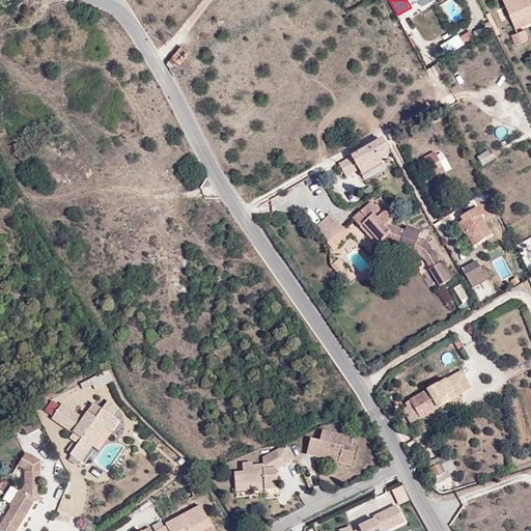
[(530,12),(530,0),(502,0),(511,21),(530,12)]
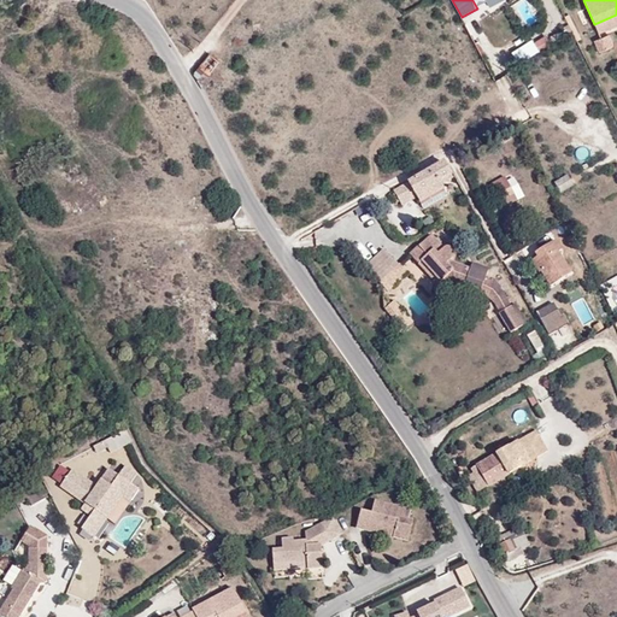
[(597,30),(616,21),(616,15),(594,24),(597,30)]
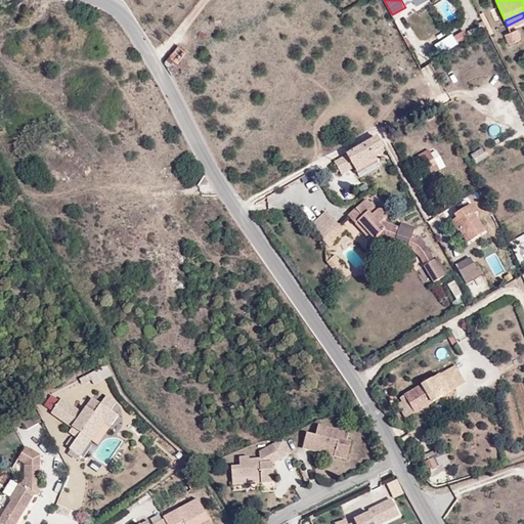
[(522,39),(517,29),(505,34),(509,44),(522,39)]
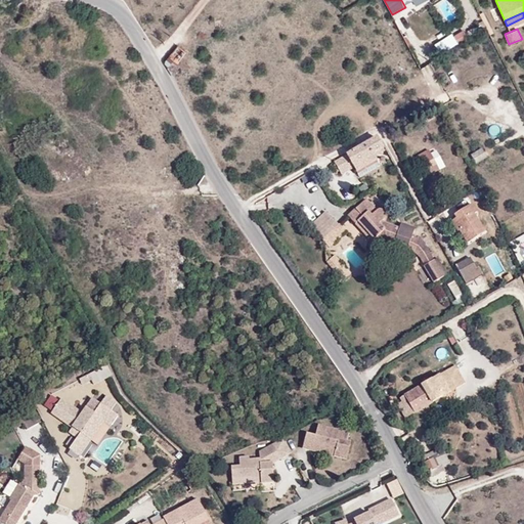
[(177,45),(168,56),(177,63),(186,52),(177,45)]
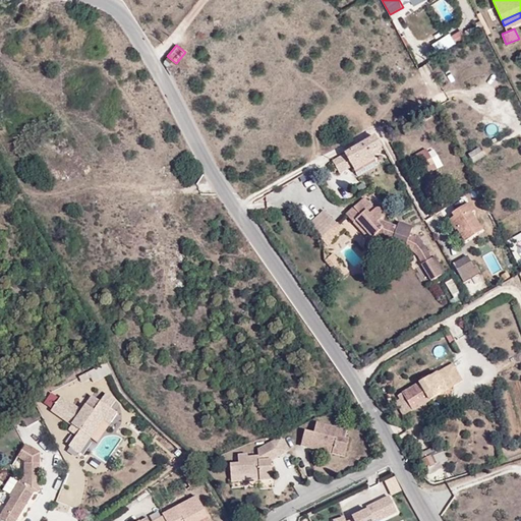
[(176,63),(167,56),(162,62),(172,77),(180,66),(176,63)]
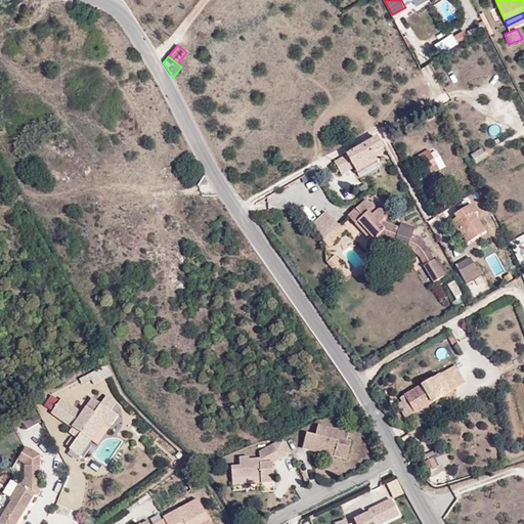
[(377,161),(375,158),(373,154),(383,147),(377,138),(335,163),(342,175),(354,168),(356,172),(377,161)]
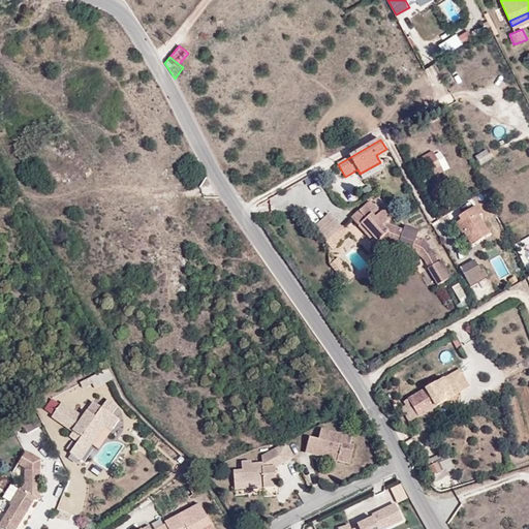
[(376,155),(378,159),(389,153),(386,149),(376,155)]
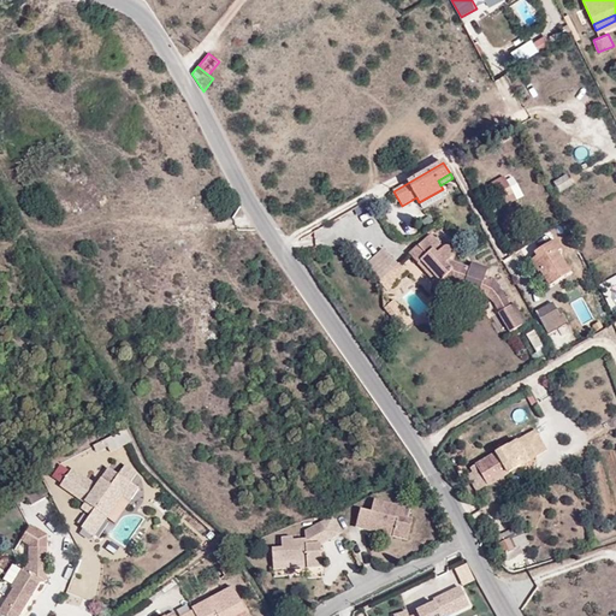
[(567,176),(552,183),(558,194),(573,187),(567,176)]
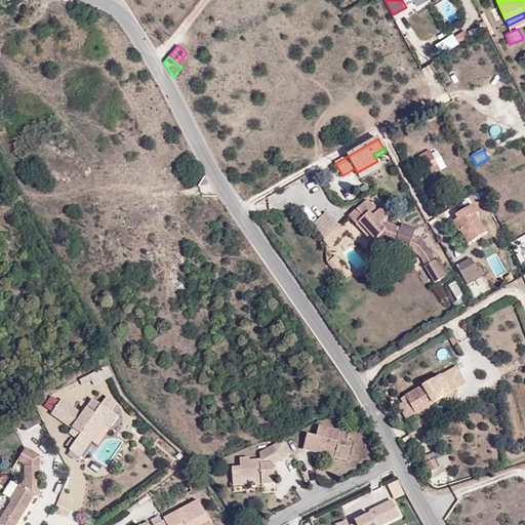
[(441,170),(432,155),(423,159),(432,175),(441,170)]
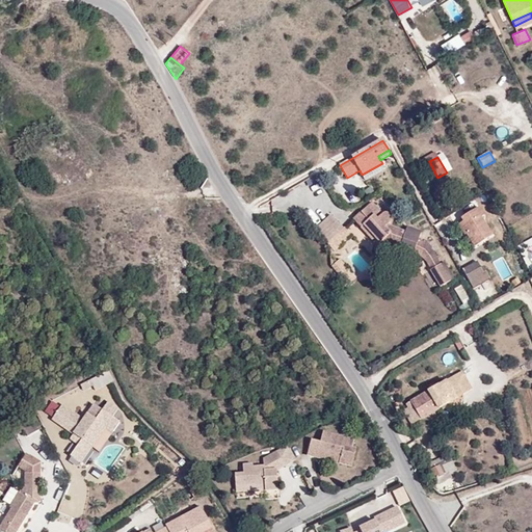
[(382,215),(371,203),(352,219),(377,246),(381,242),(413,255),(421,232),(407,227),(405,232),(387,225),(391,221),(391,217),(390,215),(387,214),(383,213),(382,215)]
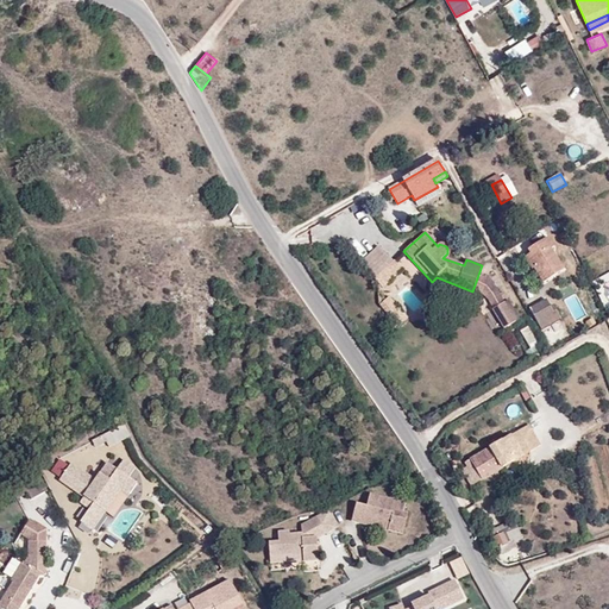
[(553,246),(548,238),(527,251),(529,255),(523,259),(532,272),(535,270),(544,283),(564,269),(551,249),(553,246)]
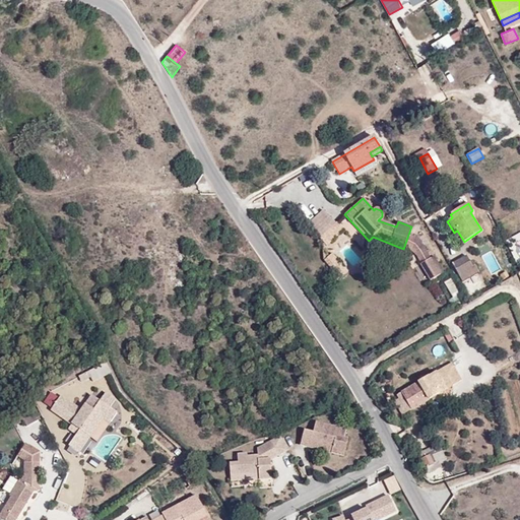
[(320,239),(326,246),(343,231),(336,222),(335,223),(323,210),(308,223),(320,237),(320,239)]
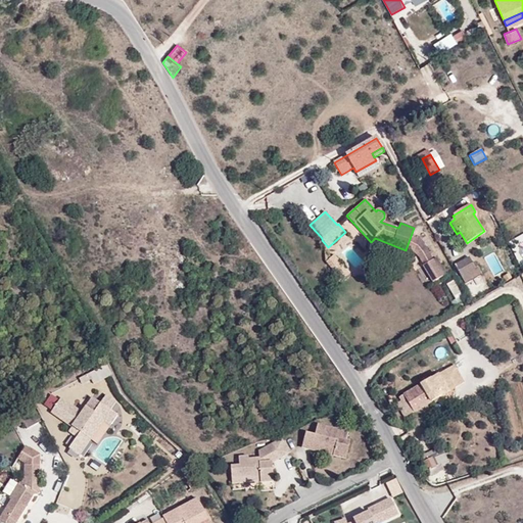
[(349,274),(333,254),(326,262),(342,281),(349,274)]
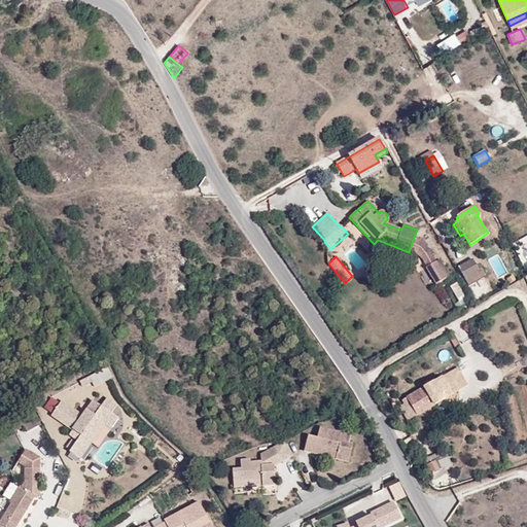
[(483,278),(472,259),(458,268),(468,285),(483,278)]
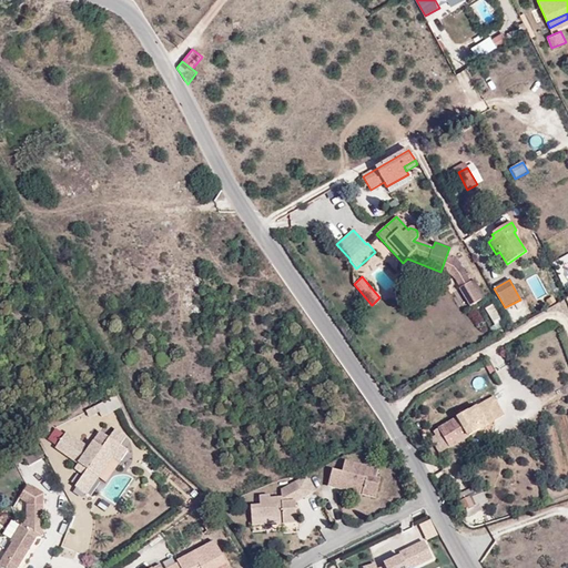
[(477,306),(487,300),(476,281),(465,287),(477,306)]
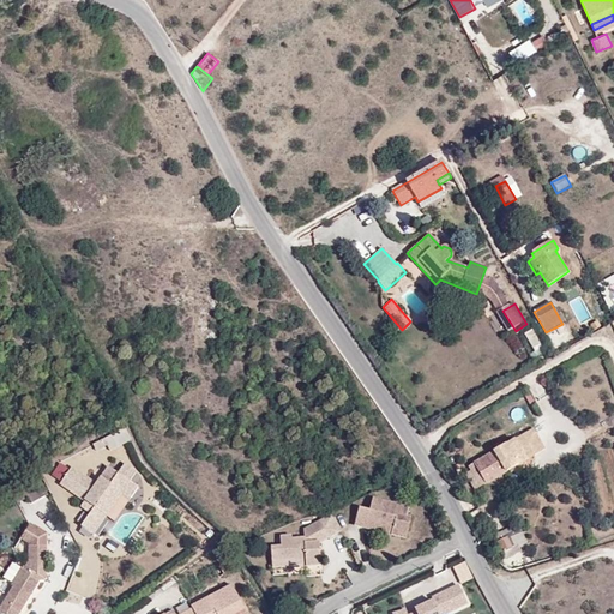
[(108,444),(110,449),(132,438),(126,426),(104,438),(108,444)]
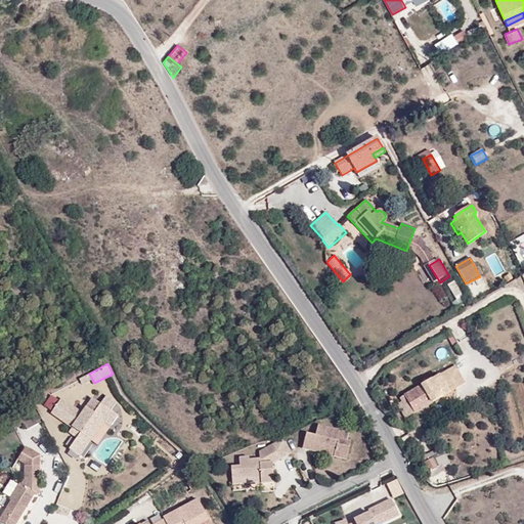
[(454,365),(446,370),(457,388),(465,383),(454,365)]
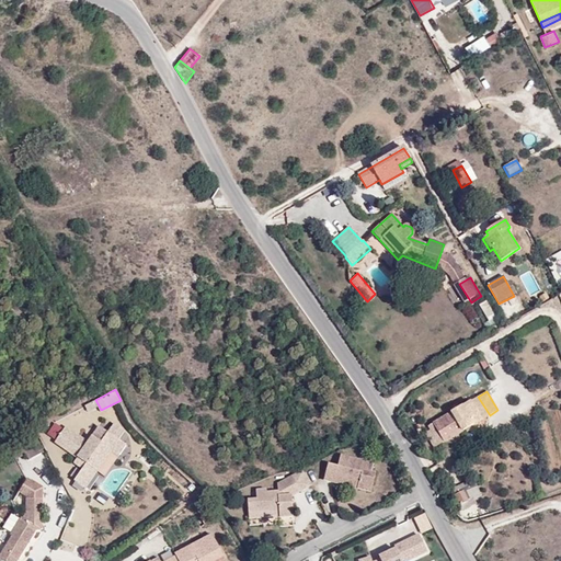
[(490,415),(478,397),(470,401),(481,421),(490,415)]
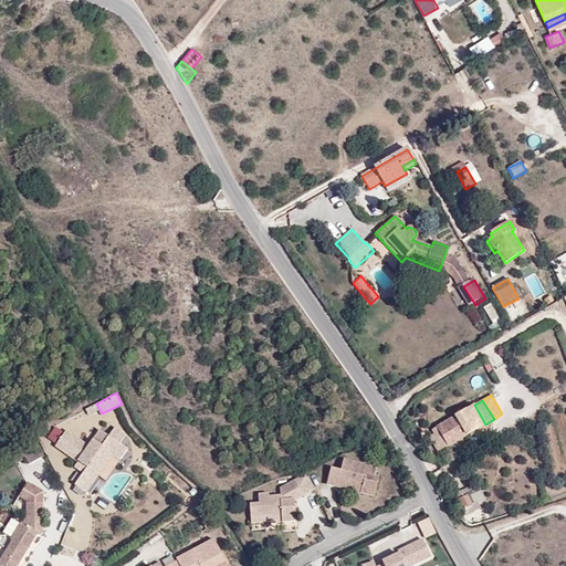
[(88,415),(100,409),(96,404),(86,409),(88,415)]
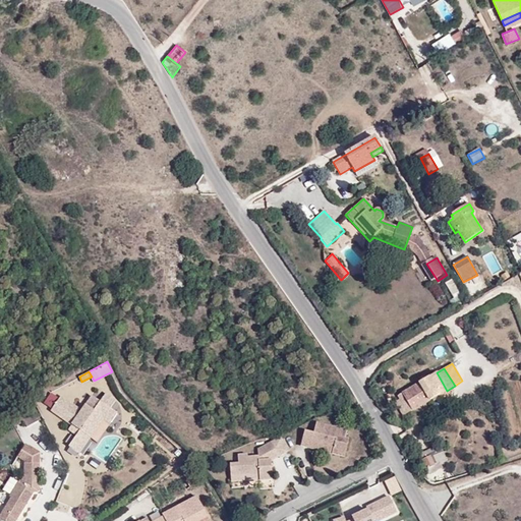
[(447,391),(437,372),(436,372),(397,396),(407,412),(411,409),(413,410),(447,391)]
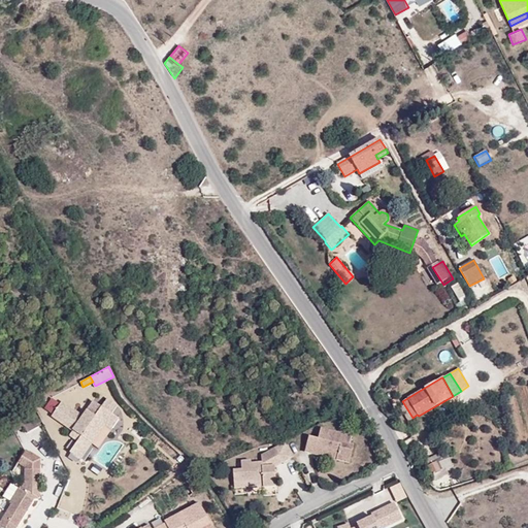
[(53,416),(73,431),(81,436),(78,441),(70,453),(80,460),(105,424),(112,429),(120,419),(112,414),(118,406),(107,399),(102,407),(94,401),(84,417),(62,402),(53,416)]
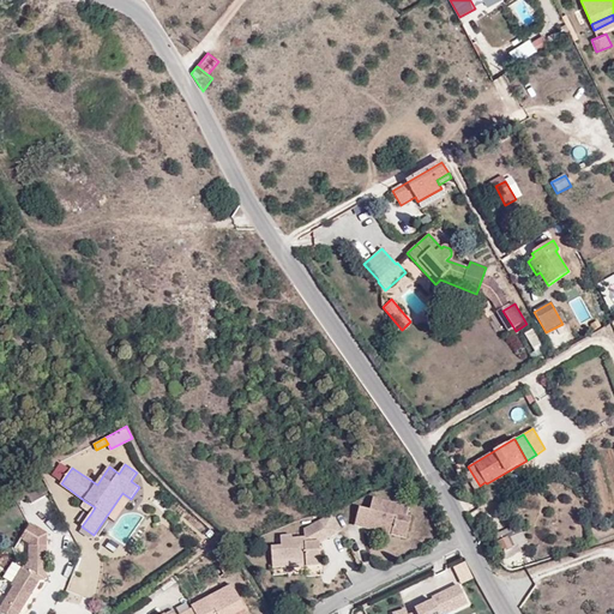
[(40,481),(24,491),(31,504),(47,494),(40,481)]
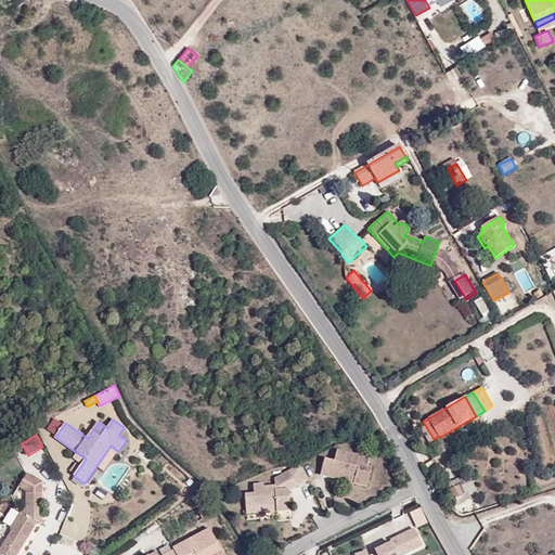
[(353,479),(352,483),(366,488),(372,468),(368,467),(370,459),(337,450),(334,461),(324,459),(321,475),(332,478),(333,474),(353,479)]
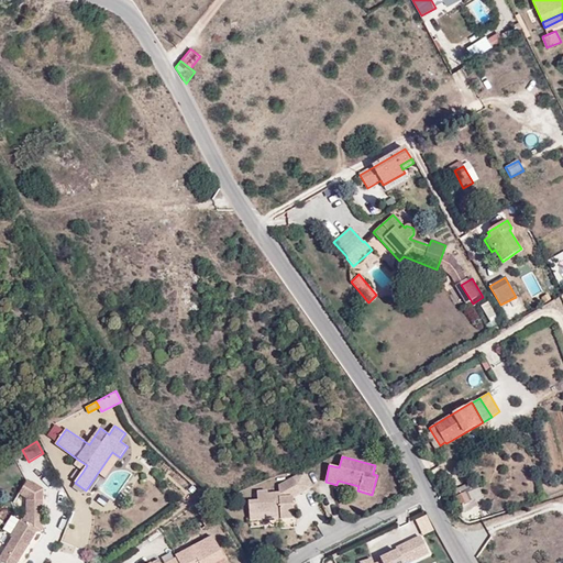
[(87,465),(78,460),(75,464),(84,471),(87,465)]
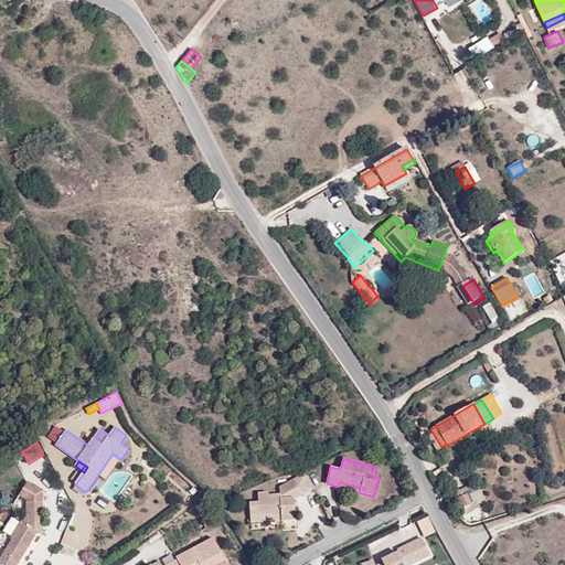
[(292,478),(301,493),(312,487),(304,471),(292,478)]
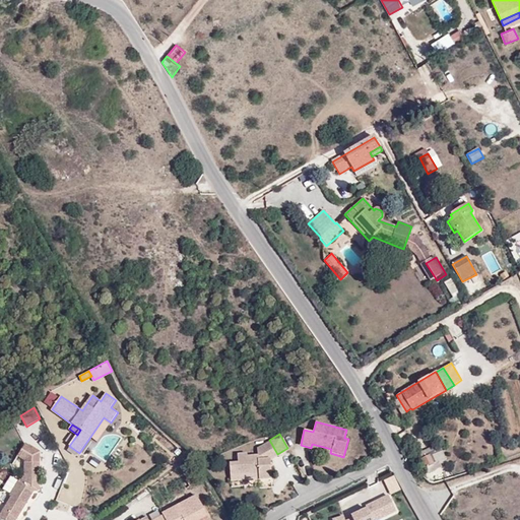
[(258,459),(269,458),(277,454),(269,440),(257,447),(258,455),(258,459)]
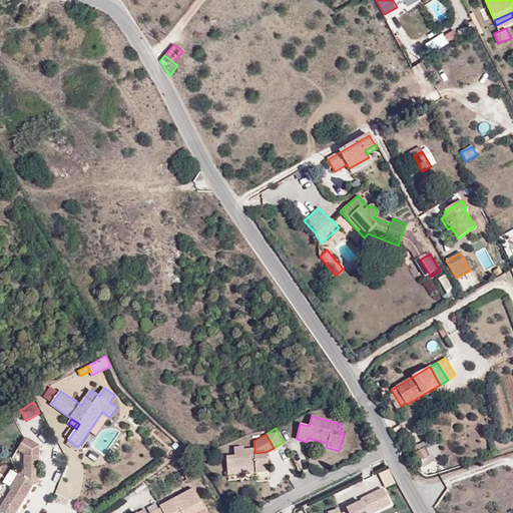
[(0,510),(4,512),(16,512),(26,498),(29,493),(33,485),(38,484),(38,446),(25,437),(17,450),(24,455),(23,469),(20,474),(17,471),(7,487),(10,490),(0,507),(0,510)]
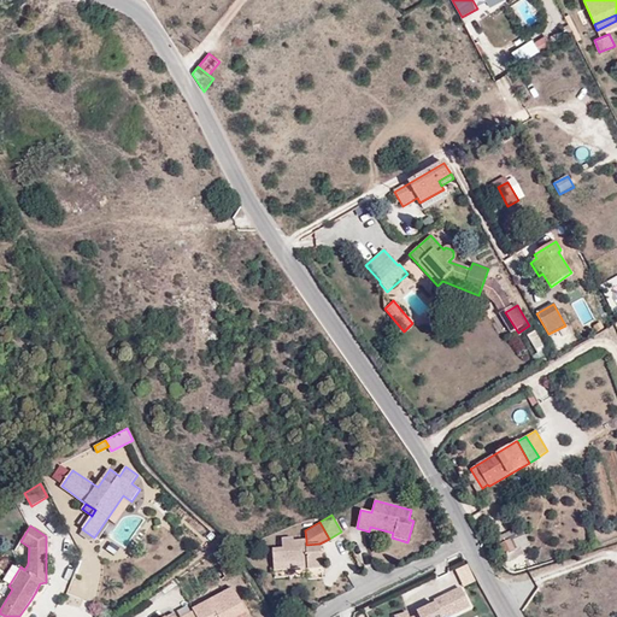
[(369,532),(392,538),(393,533),(370,527),(369,532)]
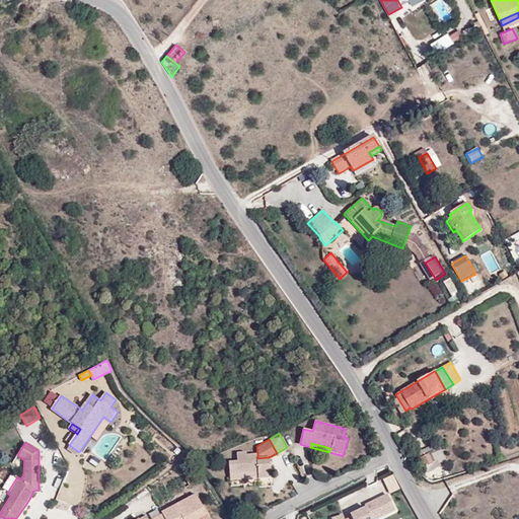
[(441,465),(431,446),(418,452),(427,471),(441,465)]
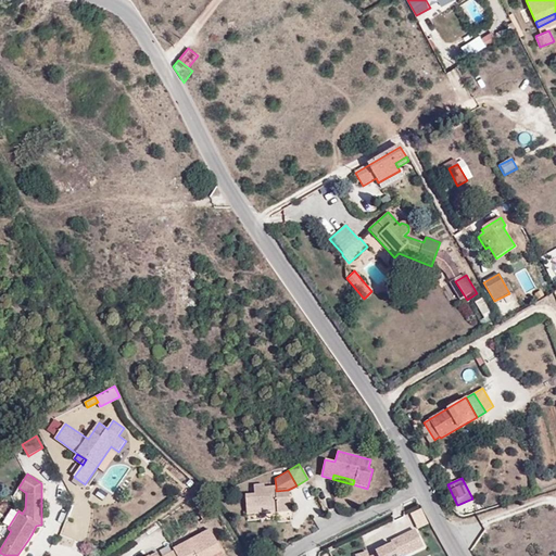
[(276,507),(277,513),(290,512),(288,490),(276,491),(276,487),(265,488),(265,483),(254,484),(254,494),(245,494),(247,509),(276,507)]
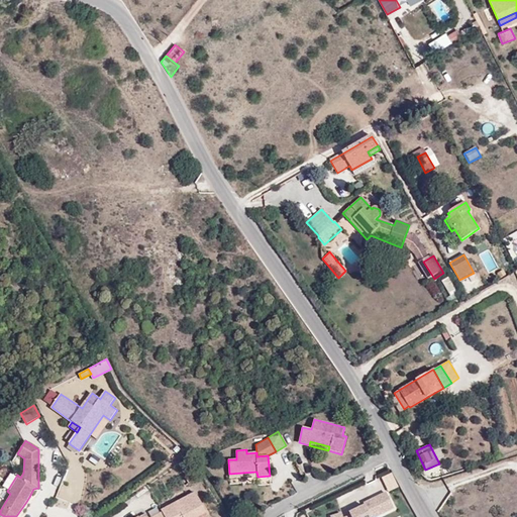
[(189,483),(199,475),(195,470),(184,477),(189,483)]
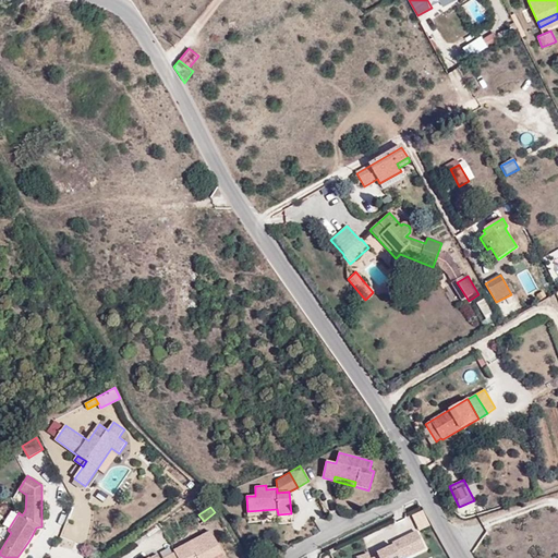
[(214,557),(221,554),(209,532),(173,550),(174,553),(164,557),(159,557),(158,554),(149,557),(214,557)]
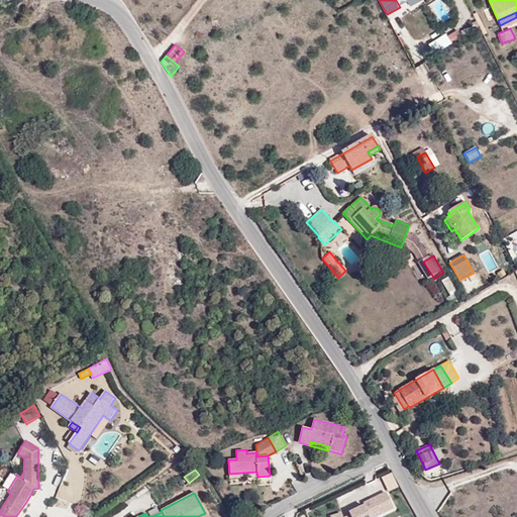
[(365,506),(349,514),(350,516),(349,516),(342,516),(341,514),(333,516),(375,516),(394,508),(386,493),(364,504),(365,506)]
